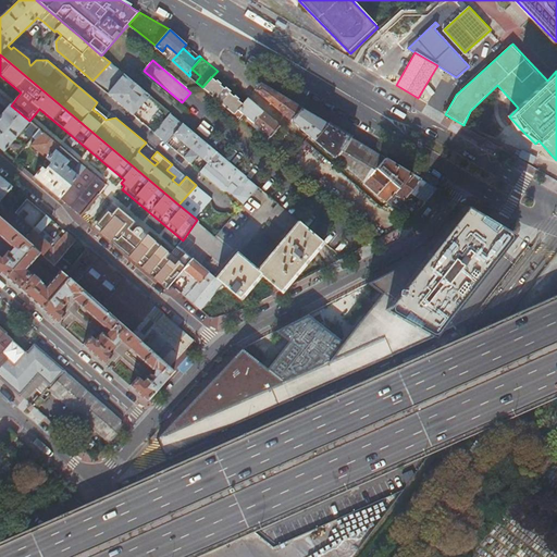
[(124,74),(110,62),(93,81),(108,94),(124,74)]
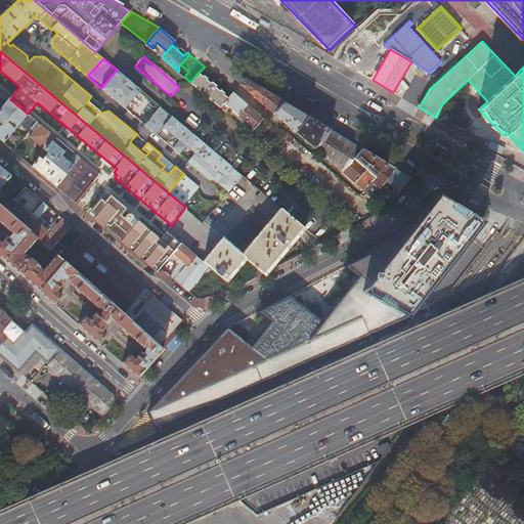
[(126,107),(140,90),(117,70),(101,88),(126,107)]
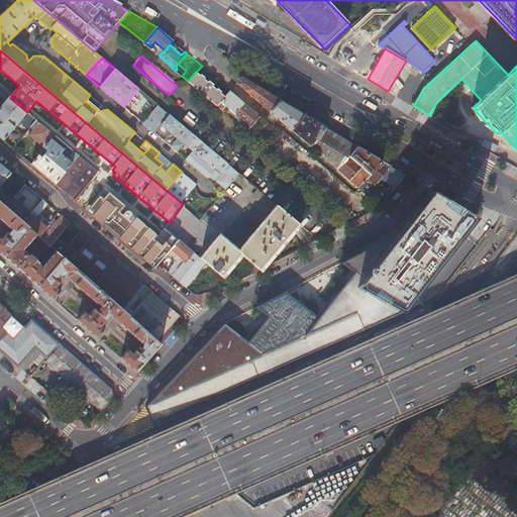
[(197,71),(188,81),(217,106),(226,97),(197,71)]
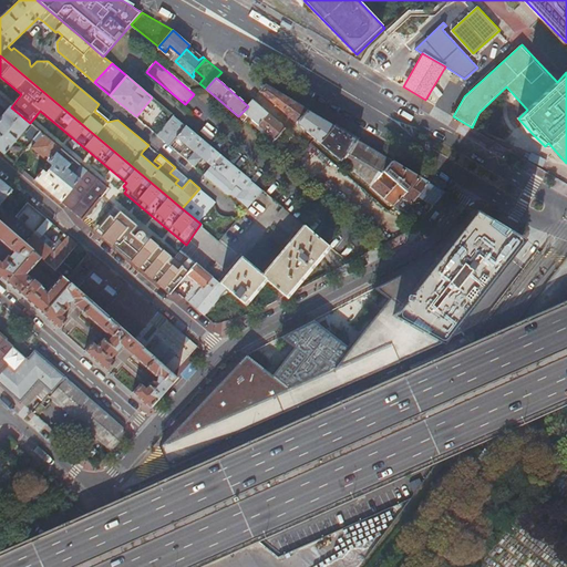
[(261,92),(297,123),(308,111),(267,86),(261,92)]
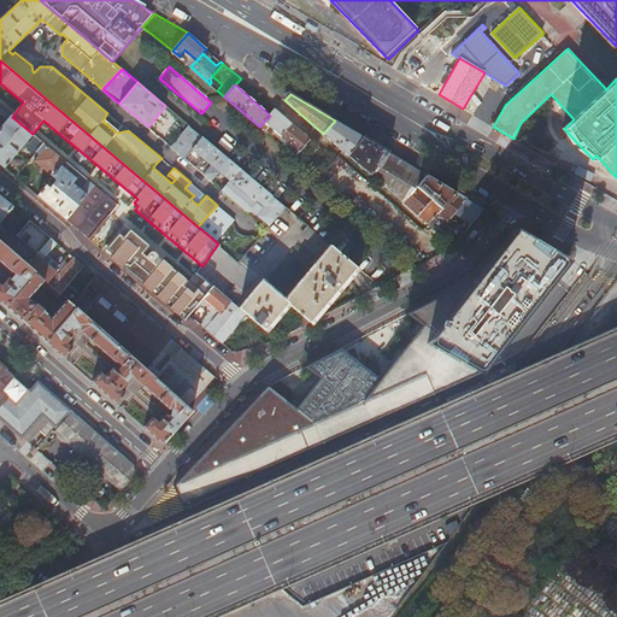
[(12,117),(0,106),(0,164),(5,168),(33,134),(12,117)]
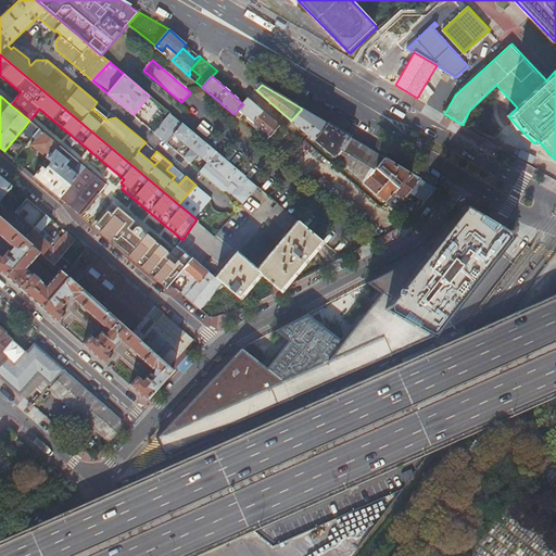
[(234,114),(240,119),(243,117),(257,129),(255,133),(266,141),(280,125),(249,98),(234,114)]
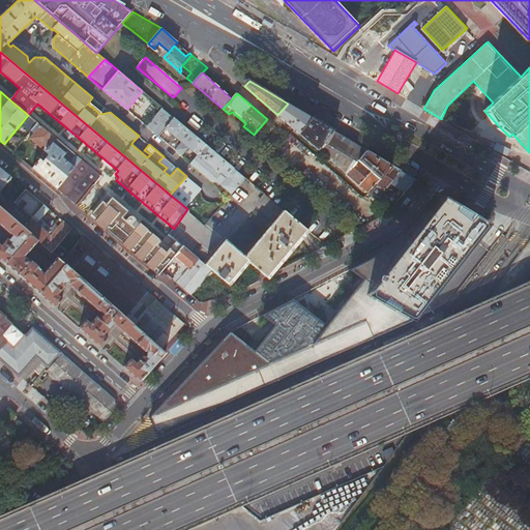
[(110,112),(92,97),(88,104),(100,114),(110,112)]
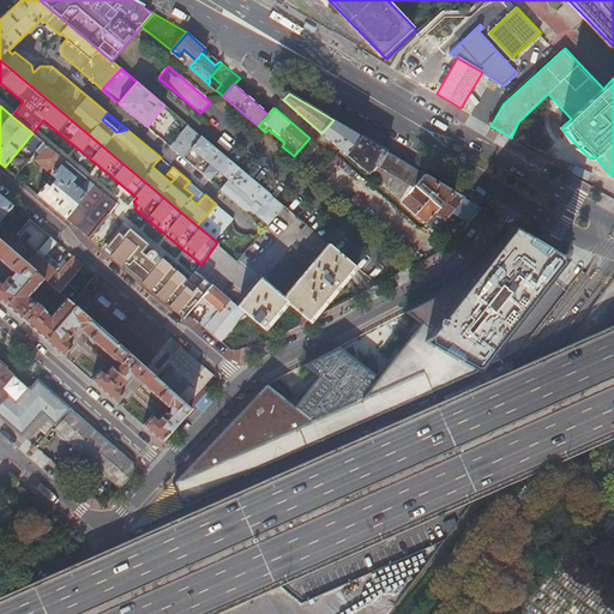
[(321,133),(347,155),(361,137),(333,120),(321,133)]
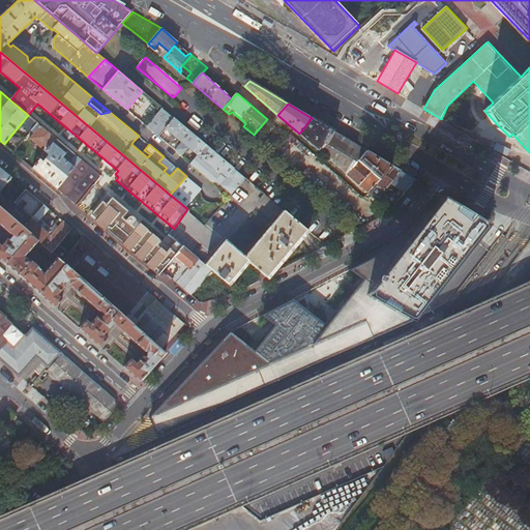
[(223,194),(228,197),(228,198),(245,178),(163,108),(147,125),(157,136),(182,156),(189,148),(198,155),(192,164),(212,181),(217,182),(221,184),(223,194)]
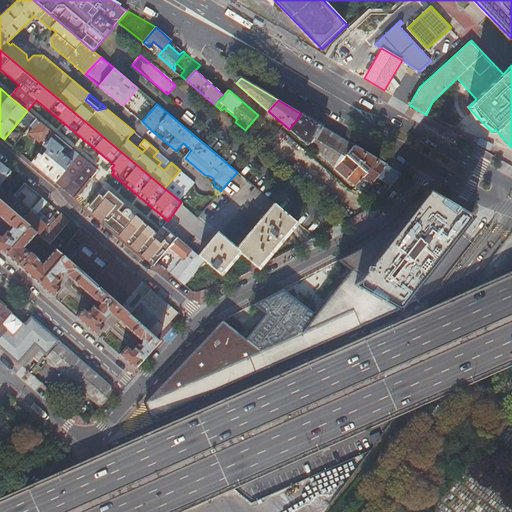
[(289,129),(308,145),(323,127),(301,114),(289,129)]
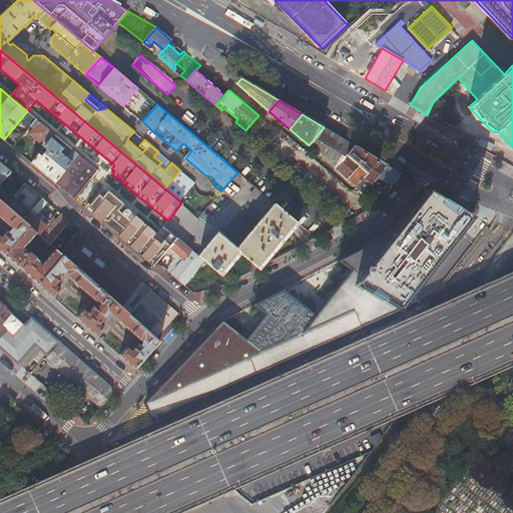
[(75,199),(98,170),(73,150),(69,155),(70,156),(68,159),(60,152),(63,148),(53,139),(56,136),(36,119),(30,126),(33,128),(29,133),(47,149),(45,152),(42,149),(41,150),(44,152),(42,155),(39,153),(31,162),(75,199)]
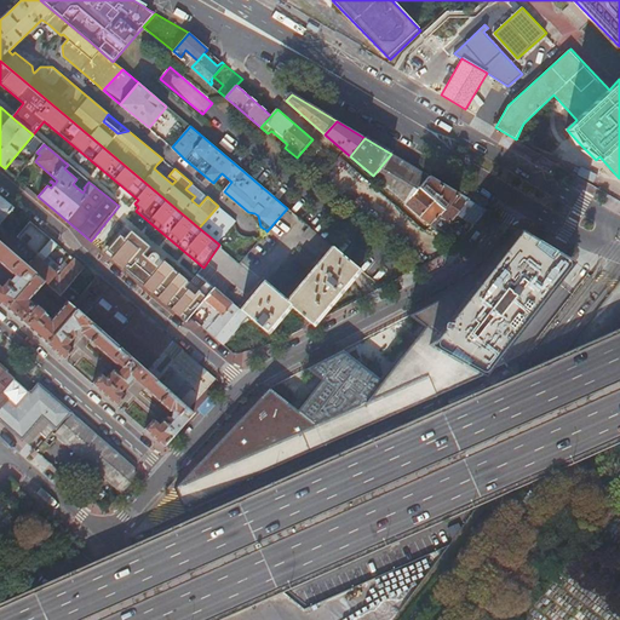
[(383,184),(406,204),(420,188),(430,177),(391,154),(373,176),(383,184)]
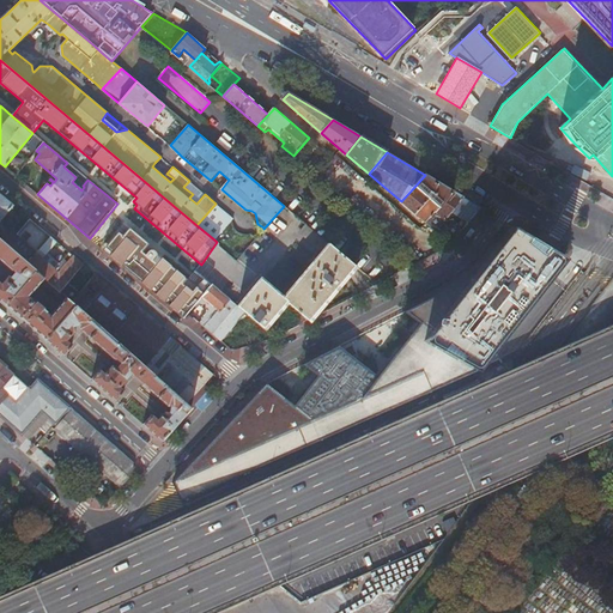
[(356,178),(333,159),(329,164),(352,183),(356,178)]
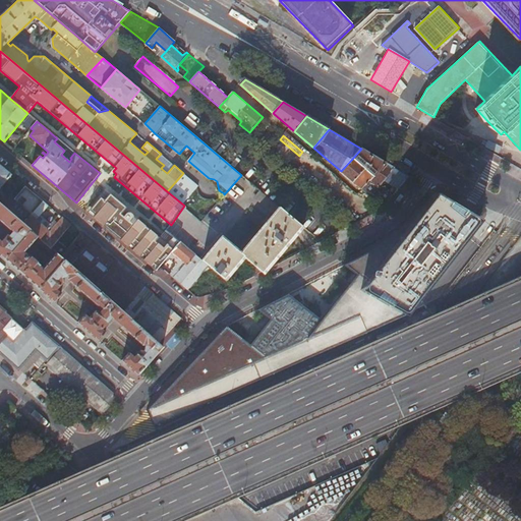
[(148,152),(141,148),(131,138),(129,141),(145,155),(148,152)]
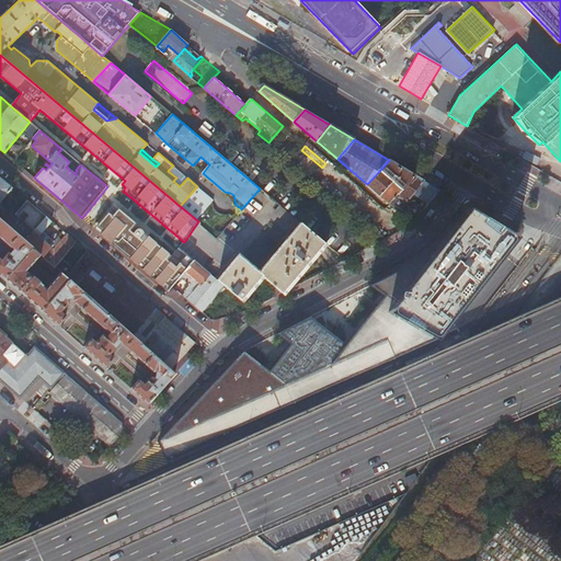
[(297,155),(290,162),(311,180),(322,168),(301,150),(297,155)]
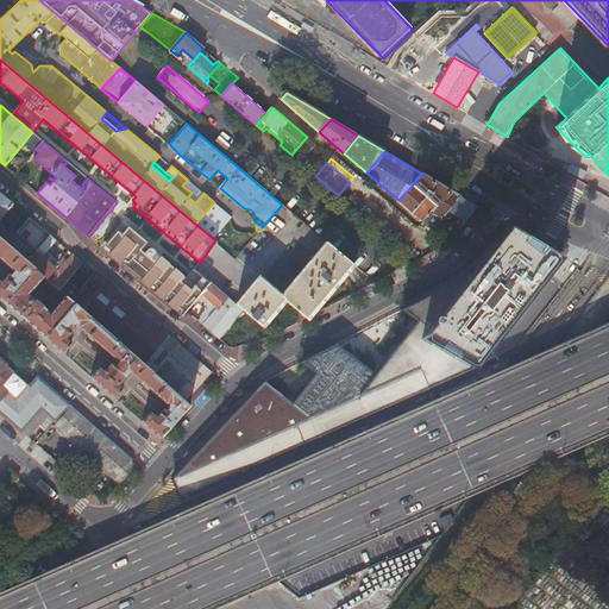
[(435,205),(449,190),(422,174),(413,184),(435,205)]
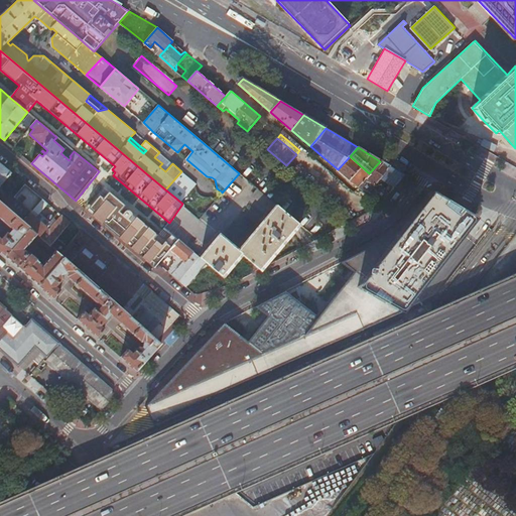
[(307,183),(309,184),(321,169),(306,156),(299,150),(296,154),(286,165),(293,170),(296,167),(297,166),(311,178),(307,183)]
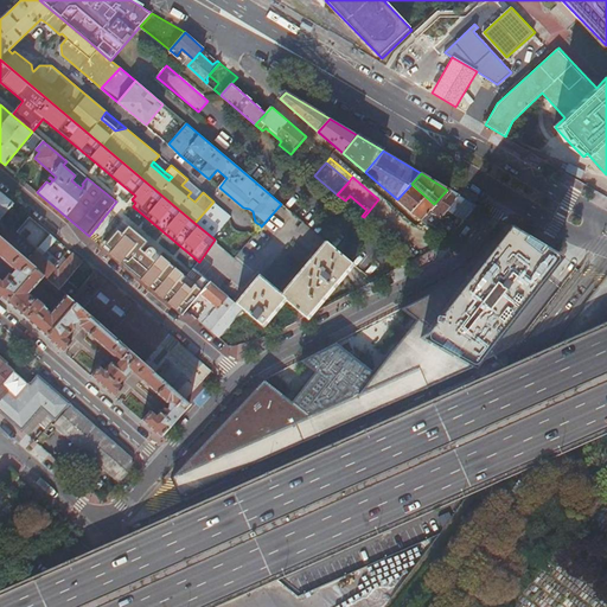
[(397,199),(422,221),(435,205),(434,204),(411,184),(397,199)]
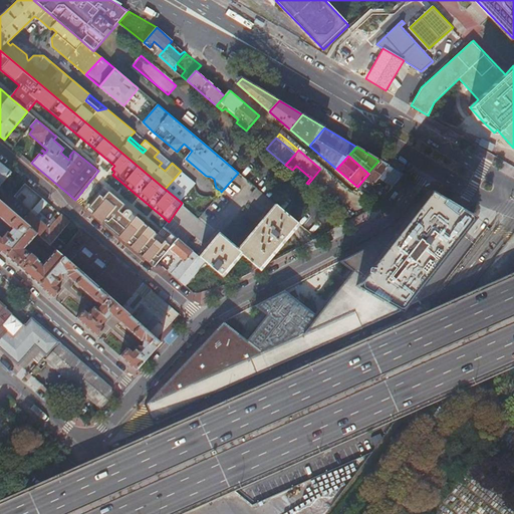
[(381,201),(397,182),(389,177),(395,170),(387,165),(378,161),(367,173),(368,174),(357,187),(365,194),(367,195),(371,195),(374,196),(377,198),(379,200),(381,201)]
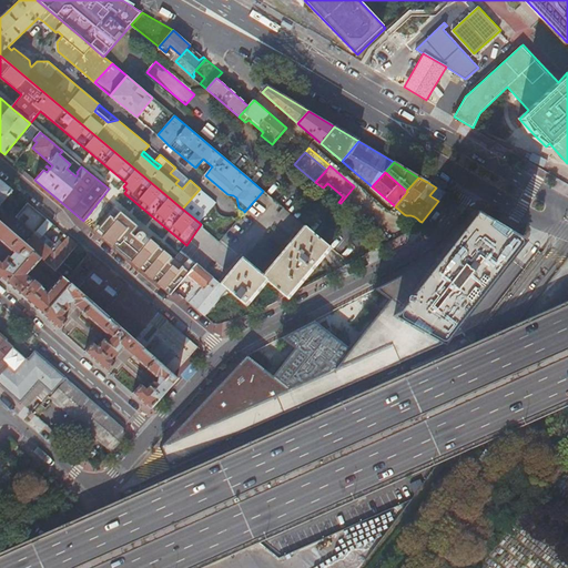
[(0,180),(0,204),(12,191),(0,180)]
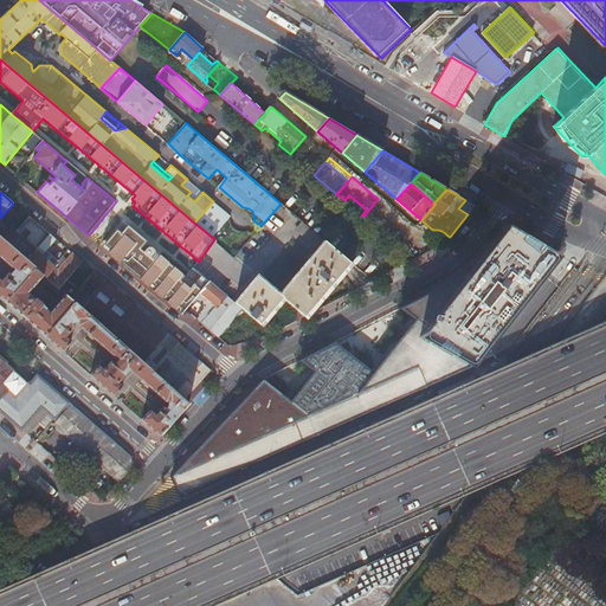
[(363,217),(389,239),(404,221),(378,199),(363,217)]
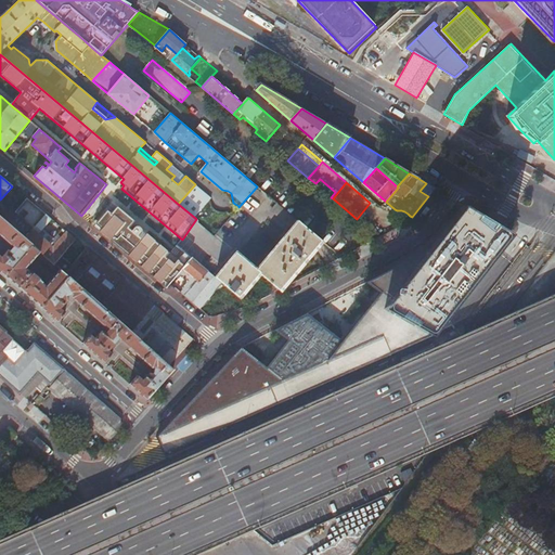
[(428,196),(435,189),(426,183),(420,191),(428,196)]
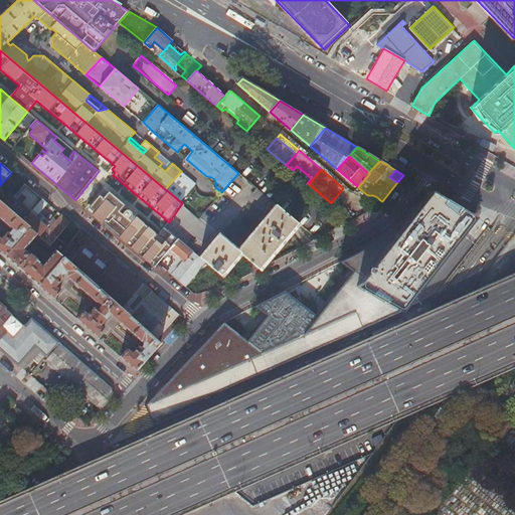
[(196,184),(181,171),(165,189),(181,202),(196,184)]
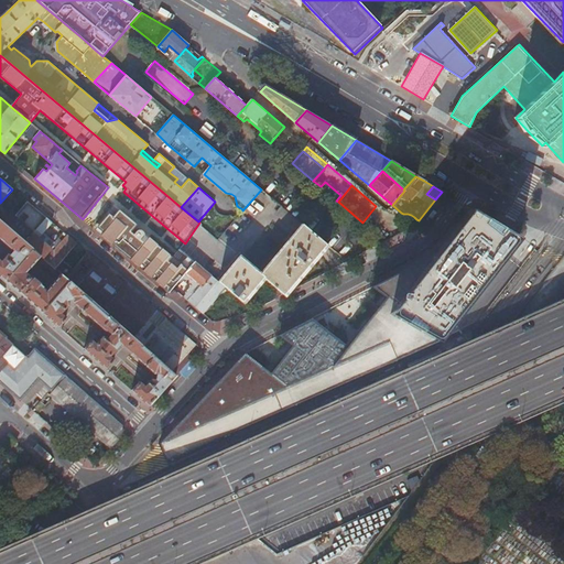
[(26,202),(7,227),(32,249),(69,281),(142,346),(165,318),(87,252),(73,269),(63,261),(75,247),(77,248),(79,246),(67,236),(55,251),(34,232),(46,218),(26,202)]
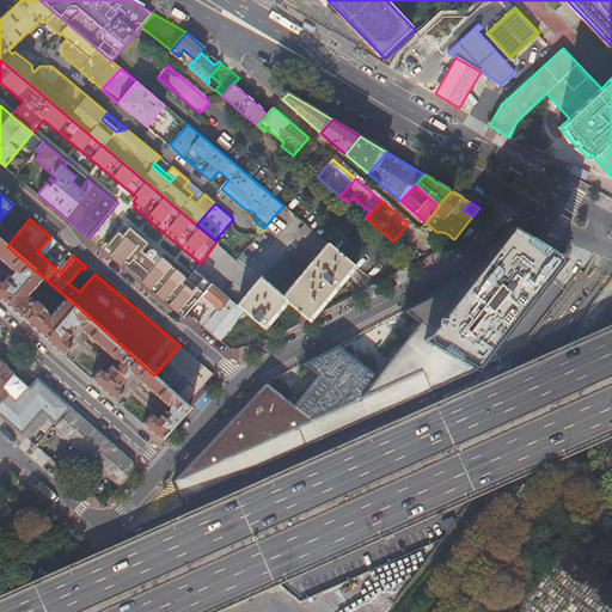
[(323,250),(329,244),(306,224),(300,231),(323,250)]
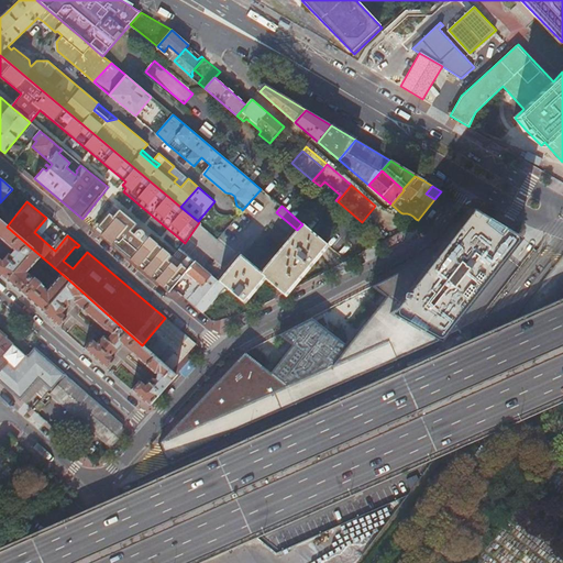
[(433,345),(519,238),(470,209),(435,252),(372,287),(390,301),(352,349),(311,318),(278,335),(293,345),(271,373),(244,353),(161,443),(167,461),(433,345)]
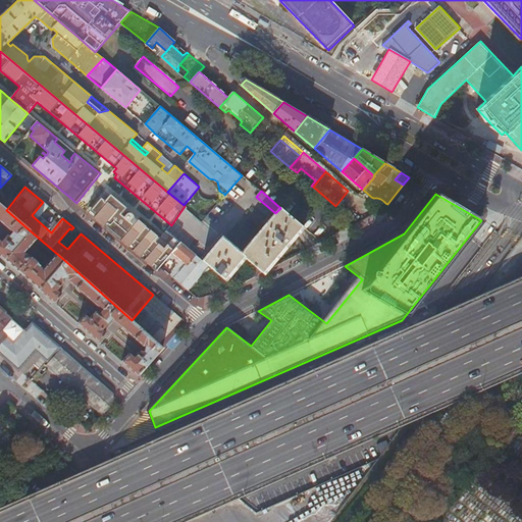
[(0,255),(5,259),(30,230),(6,210),(0,204),(0,255)]
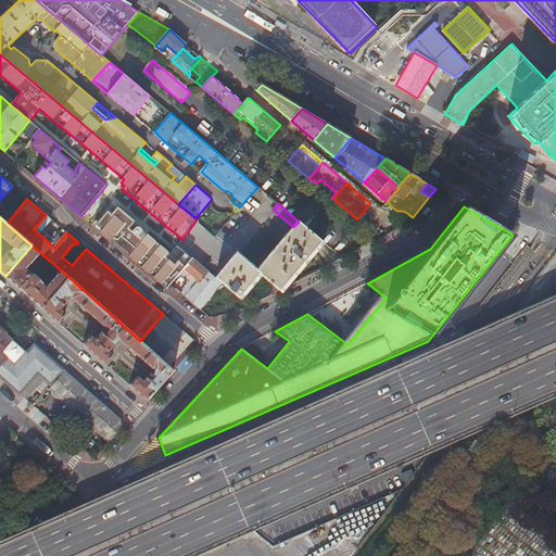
[(277,287),(280,290),(321,240),(299,222),(293,227),(256,270),(261,274),(272,282),(277,287)]
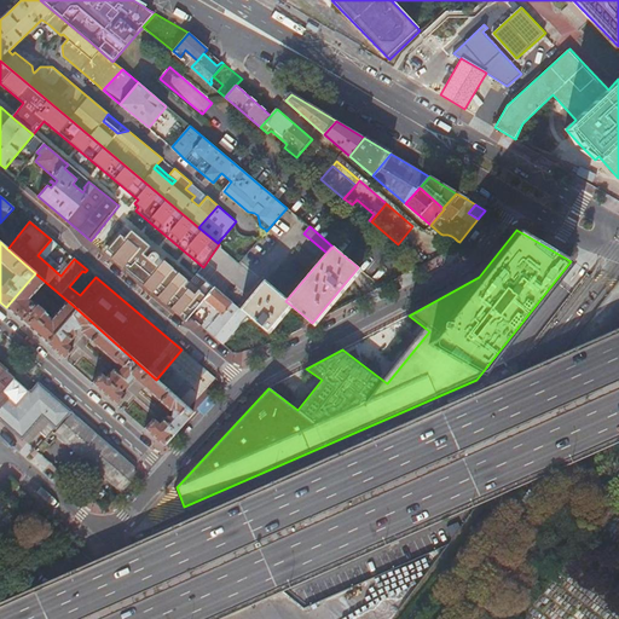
[(76,308),(35,273),(6,307),(46,342),(76,308)]
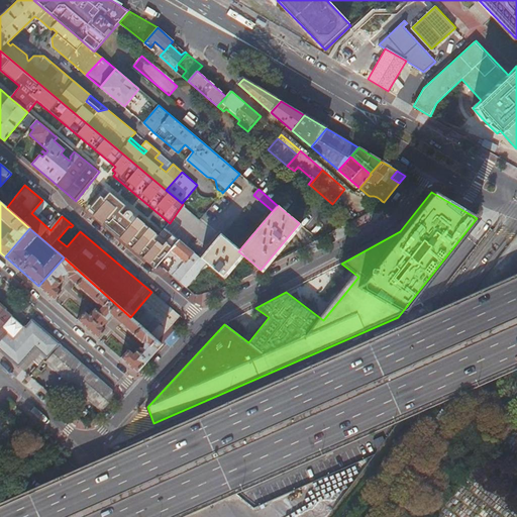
[(206,263),(223,278),(242,254),(238,251),(219,235),(200,257),(206,263)]
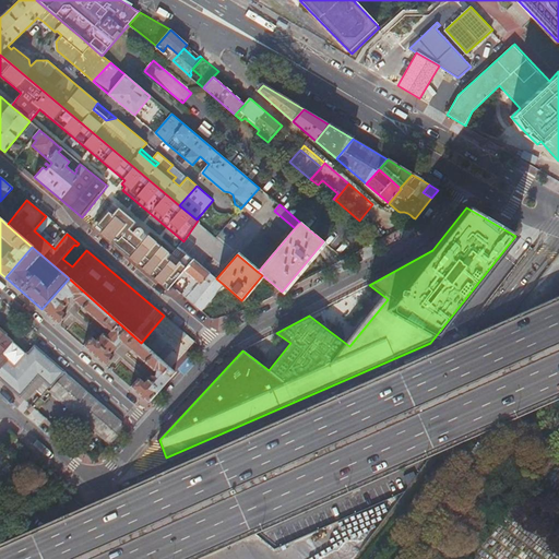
[(193,259),(185,270),(197,281),(195,283),(198,285),(186,298),(201,311),(223,284),(216,278),(193,259)]
